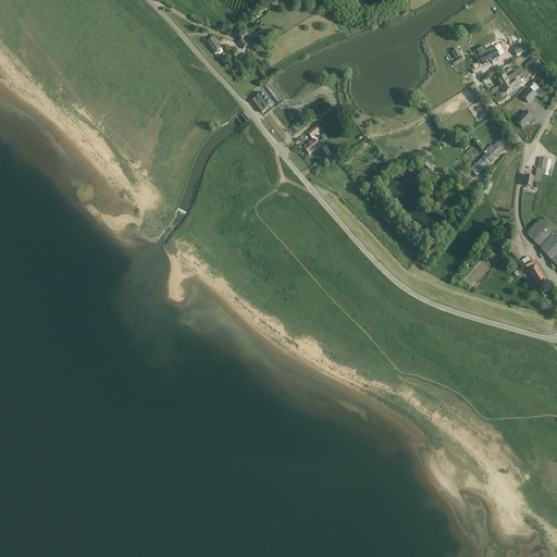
[(254,40),(245,29),(242,33),(244,35),(240,38),(242,39),(237,44),(243,50),(248,46),(247,46),(250,44),(254,41),(252,41),(254,40)]
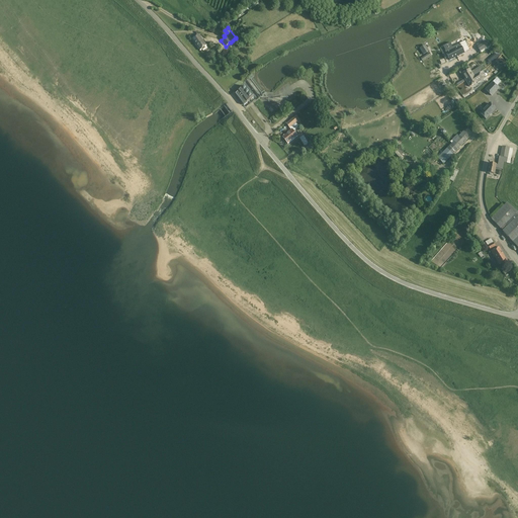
[(462,29),(475,53),(480,51),(467,27),(462,29)]
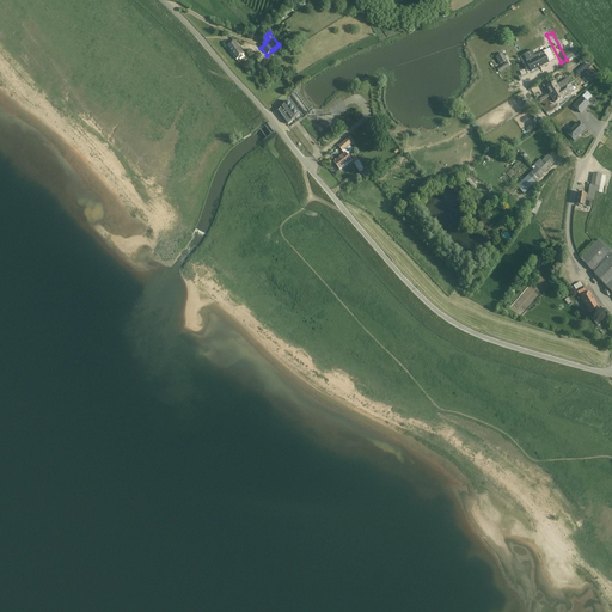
[(239,48),(234,42),(227,47),(236,60),(245,53),(240,47),(239,48)]
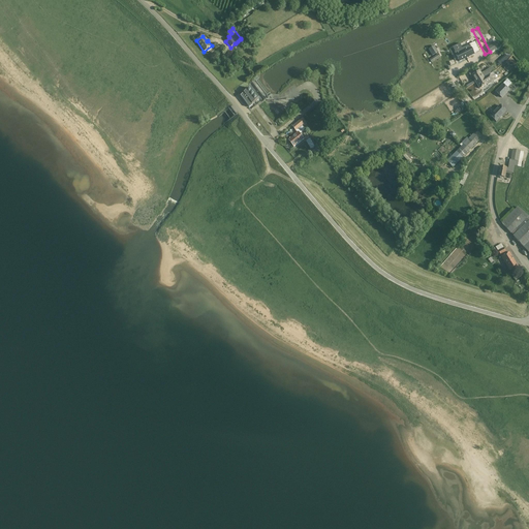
[(473,54),(469,45),(455,53),(459,61),(469,56),(473,54)]
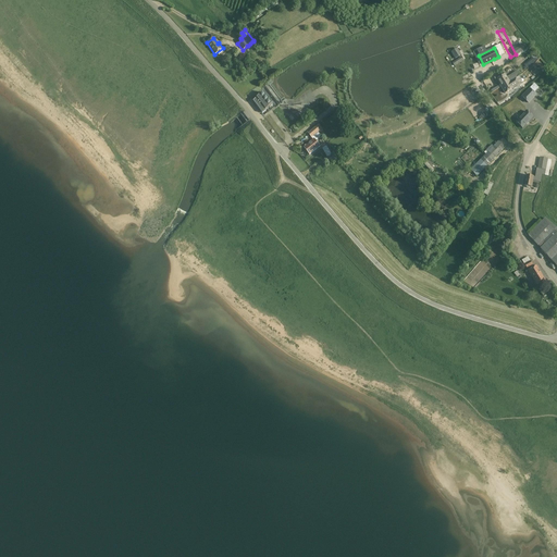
[(450,52),(455,59),(460,56),(456,49),(450,52)]
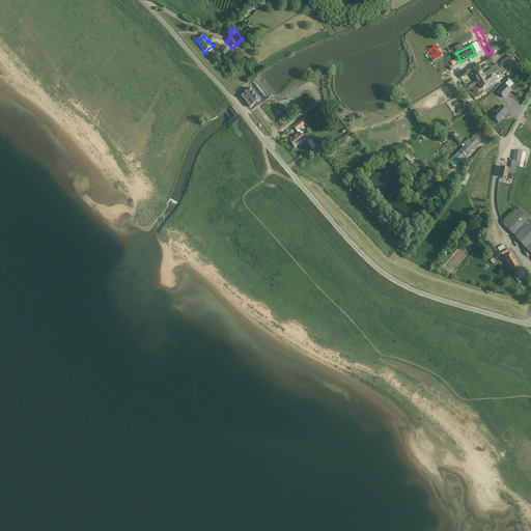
[(512,57),(508,51),(504,54),(506,56),(500,62),(502,66),(512,57)]
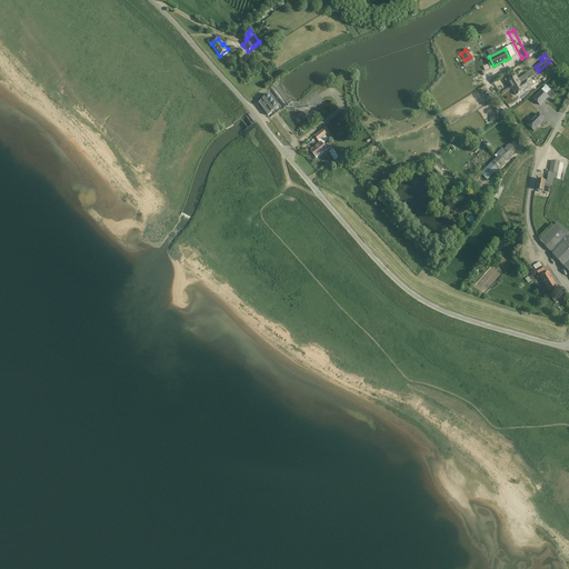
[(471,59),(462,65),(465,68),(473,62),(471,59)]
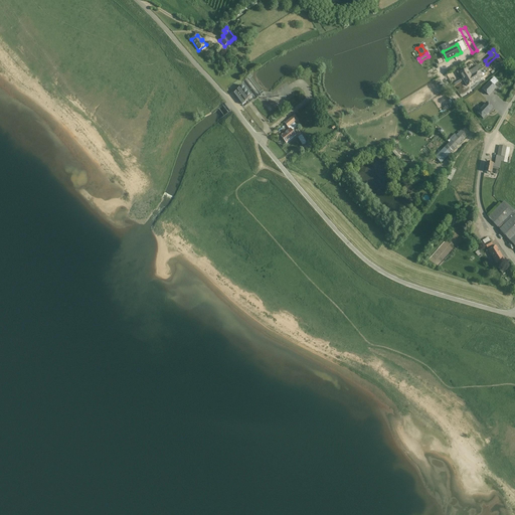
[(460,75),(463,80),(477,71),(478,71),(480,70),(478,66),(468,72),(467,69),(462,72),(461,70),(457,72),(459,76),(460,75)]
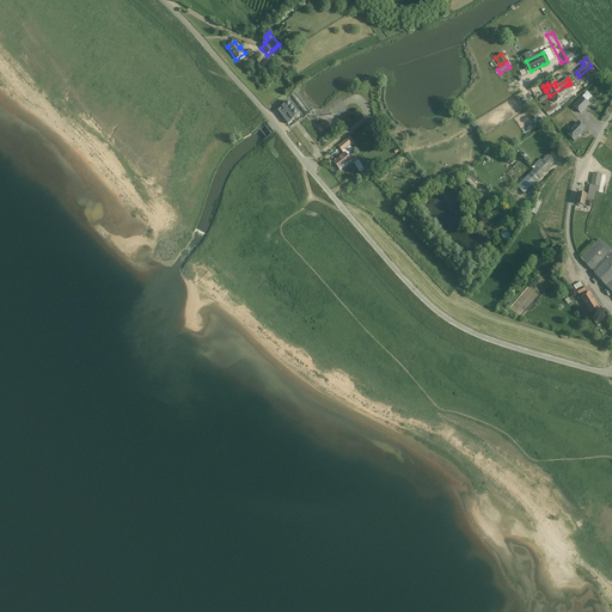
[(555,103),(563,97),(564,98),(569,96),(568,95),(571,92),(569,91),(573,89),(570,85),(568,87),(567,86),(568,86),(568,85),(567,85),(550,96),(555,103)]
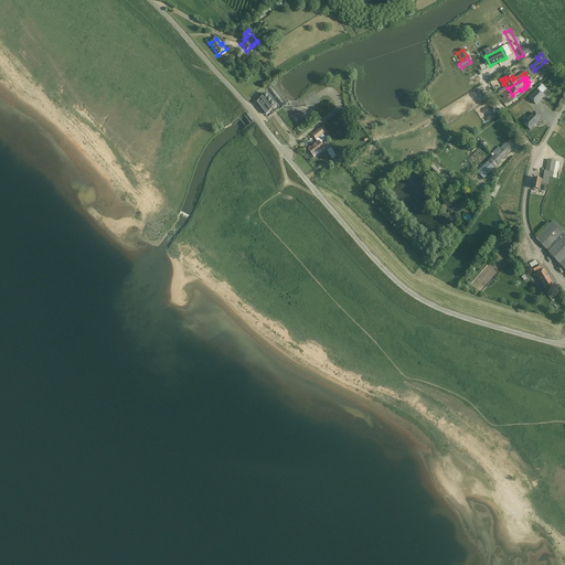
[(530,97),(535,103),(543,95),(537,89),(530,97)]
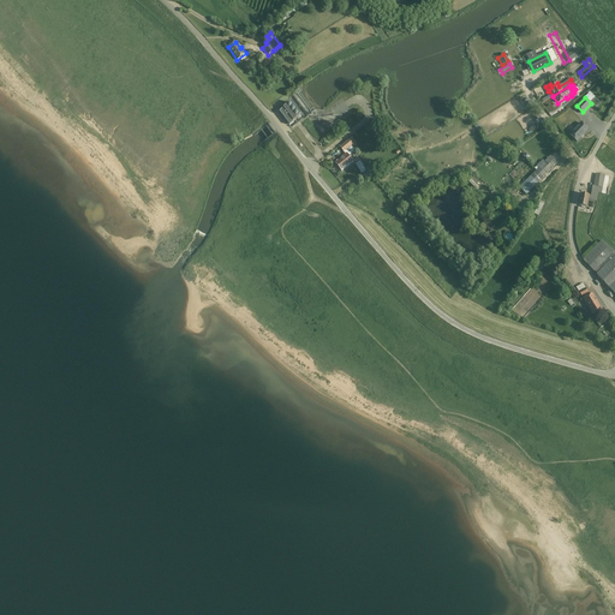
[(300,117),(291,103),(280,112),(290,125),(300,117)]
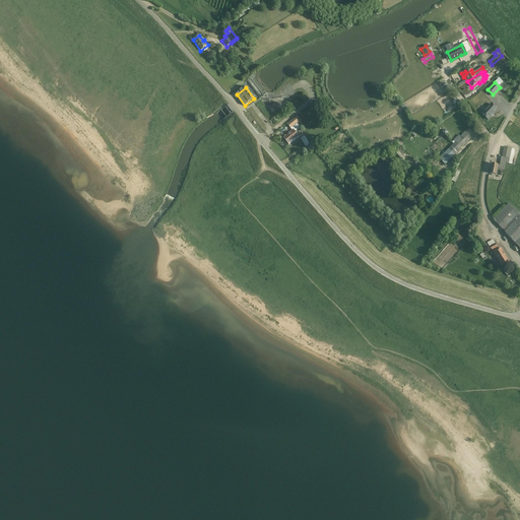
[(438,102),(444,109),(452,103),(447,94),(438,102)]
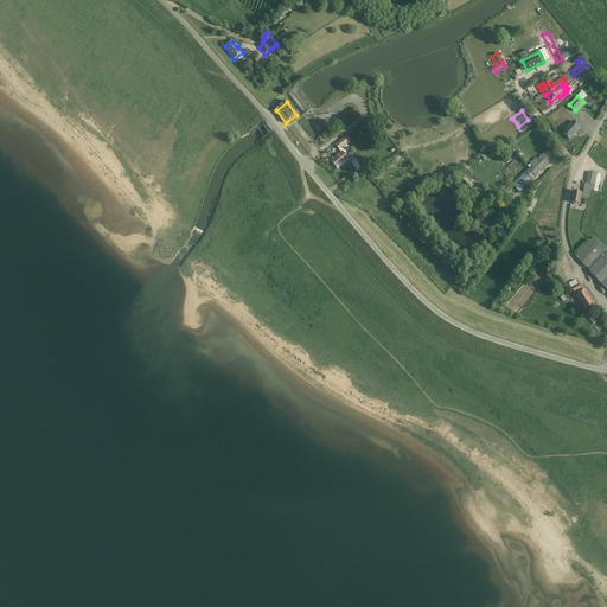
[(580,128),(574,122),(562,133),(569,140),(580,128)]
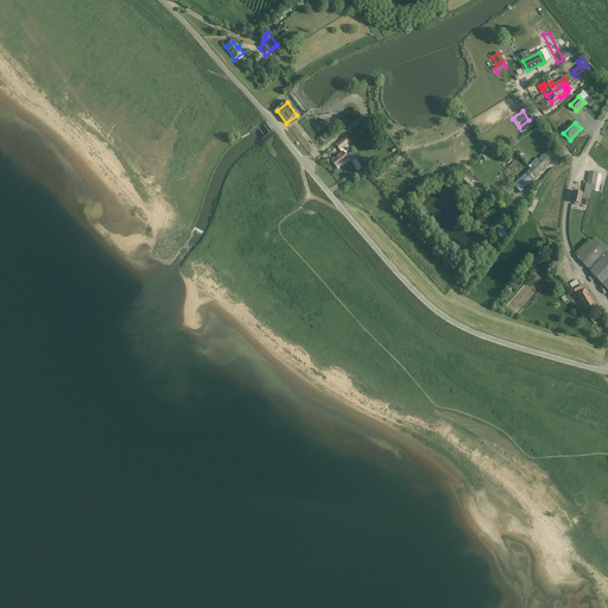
[(353,143),(348,135),(344,138),(344,139),(336,146),(340,151),(342,152),(330,162),(337,169),(349,160),(344,154),(350,150),(347,145),(349,144),(349,145),(353,143)]
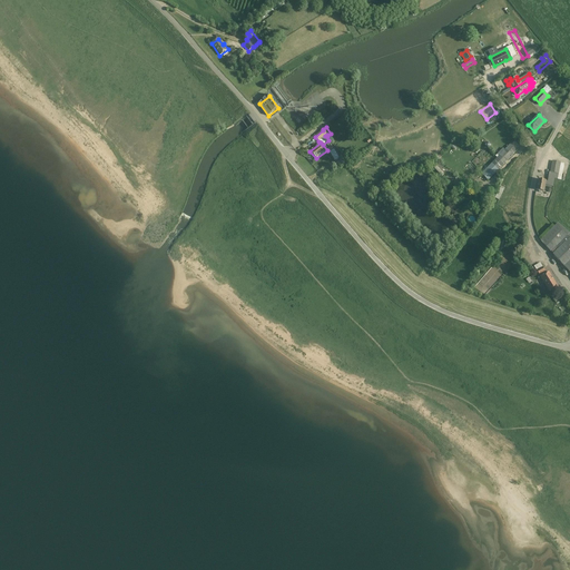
[(517,151),(510,144),(481,174),(488,180),(517,151)]
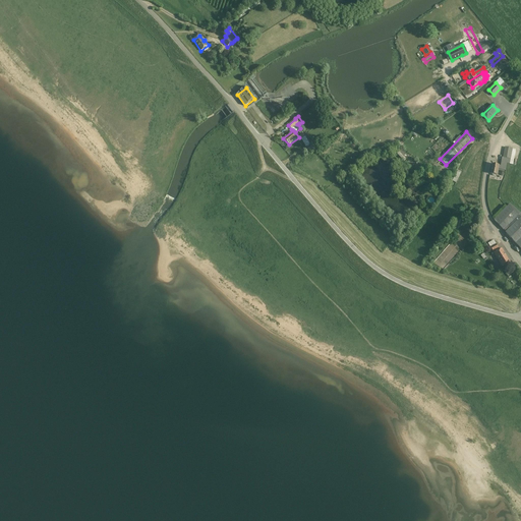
[(310,146),(305,136),(301,139),(305,147),(306,147),(307,148),(310,146)]
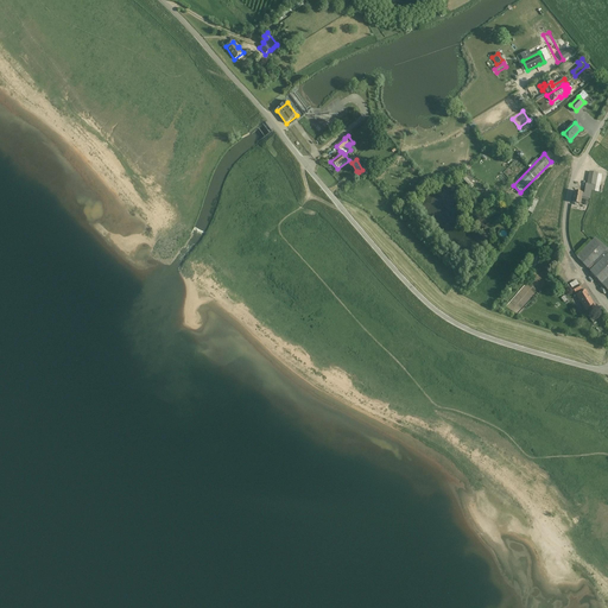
[(599,173),(589,172),(587,184),(586,184),(584,194),(582,194),(575,192),(572,203),(575,203),(575,204),(575,206),(577,206),(578,204),(580,204),(581,197),(583,197),(583,198),(590,200),(591,191),(599,192),(602,175),(599,175),(599,173)]
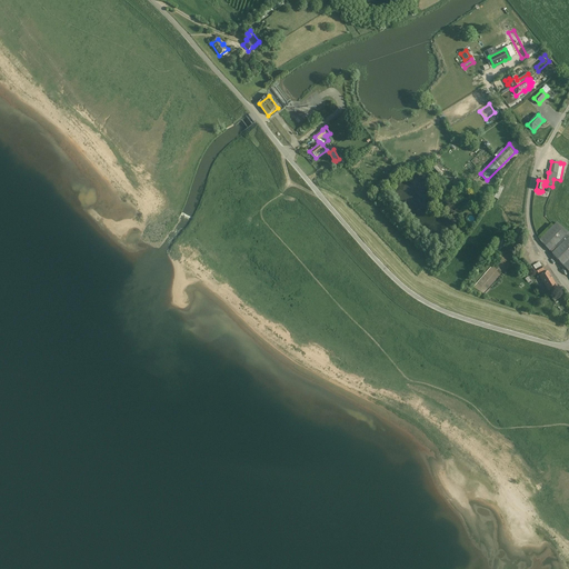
[(441,176),(443,173),(437,166),(435,168),(441,176)]
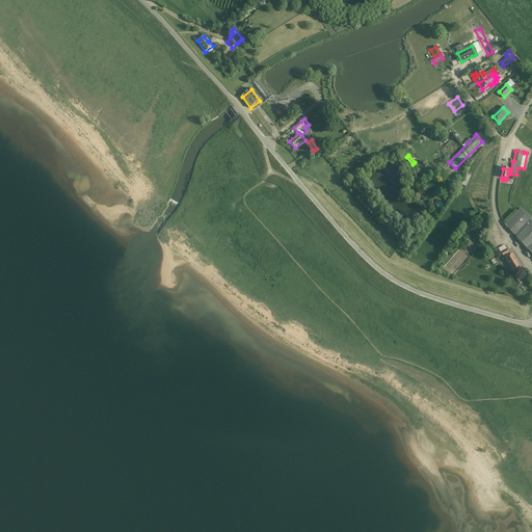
[(467,175),(462,185),(467,186),(471,177),(467,175)]
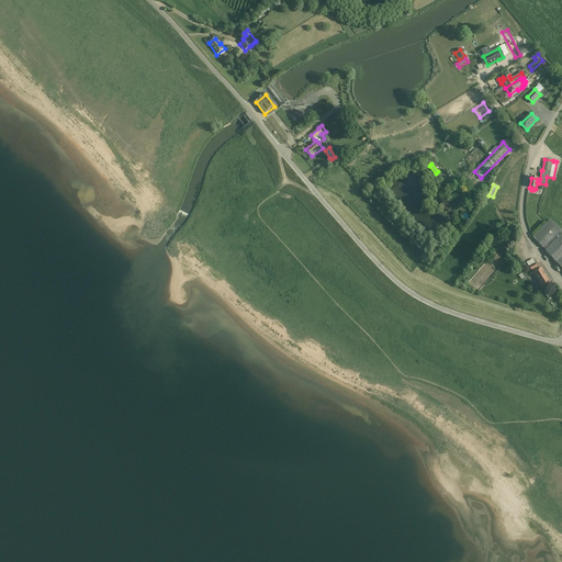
[(561,231),(550,221),(532,237),(542,249),(543,248),(546,250),(544,251),(561,270),(561,231)]
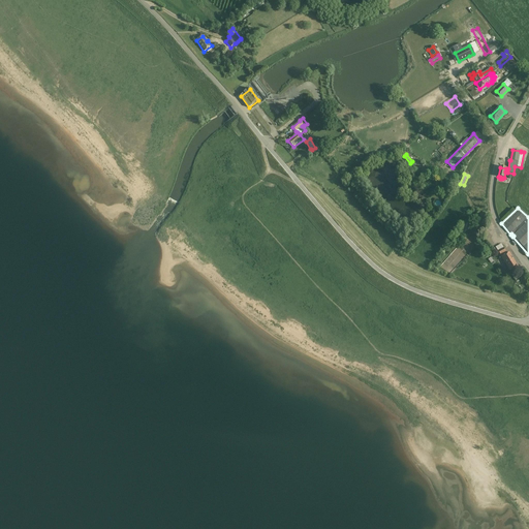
[(506,254),(501,244),(495,247),(509,272),(518,267),(509,253),(506,254)]
